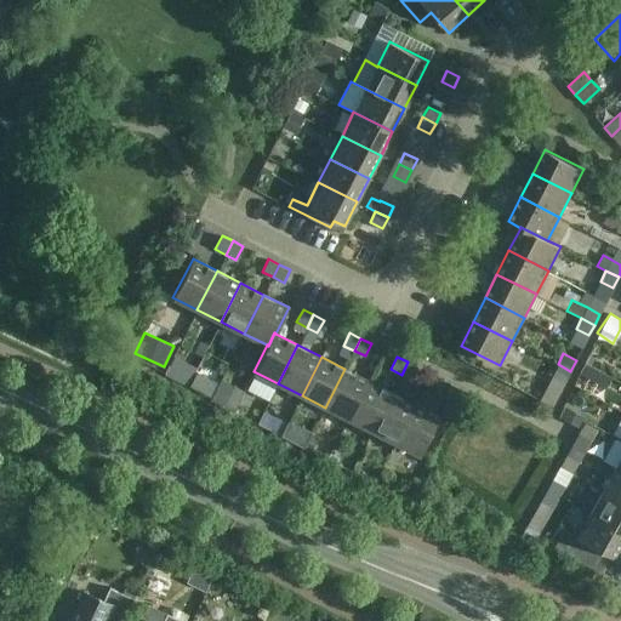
[(174,358),(164,379),(187,389),(197,370),(174,358)]
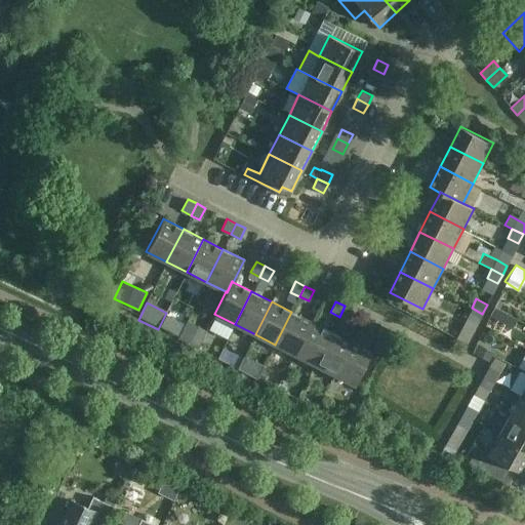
[(345,306),(339,317),(349,321),(354,310),(345,306)]
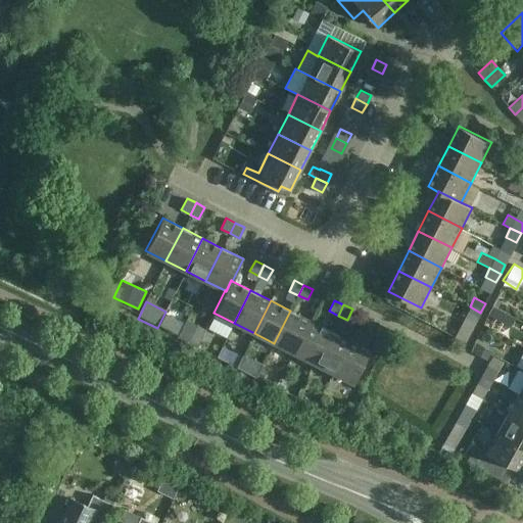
[(476,322),(480,313),(470,306),(465,316),(476,322)]
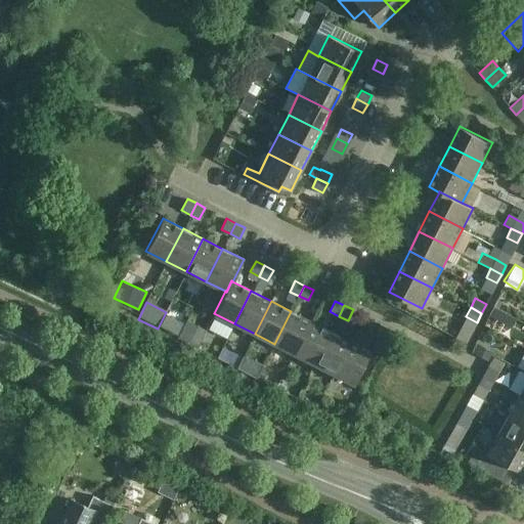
[(291,311),(274,344),(295,354),(311,320),(291,311)]
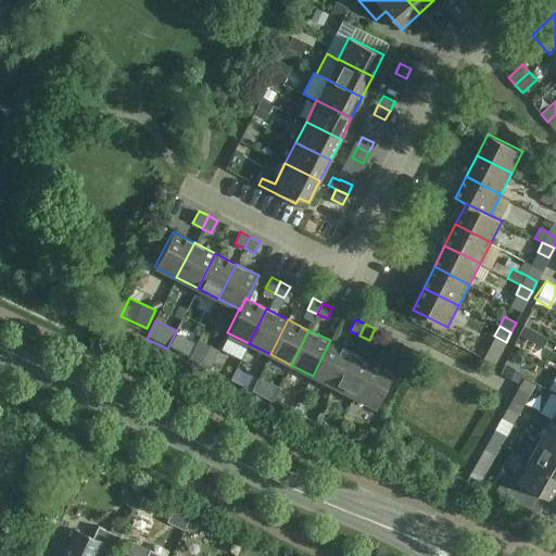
[(330,340),(313,376),(333,386),(351,351),(330,340)]
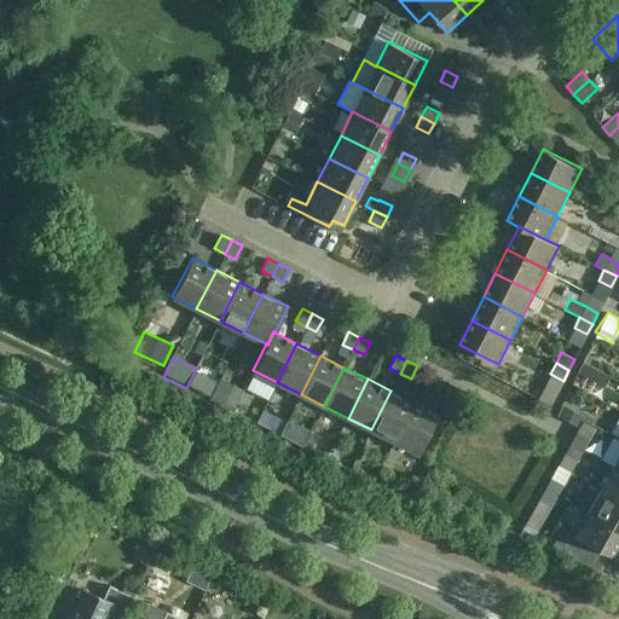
[(460,387),(450,382),(443,394),(453,400),(460,387)]
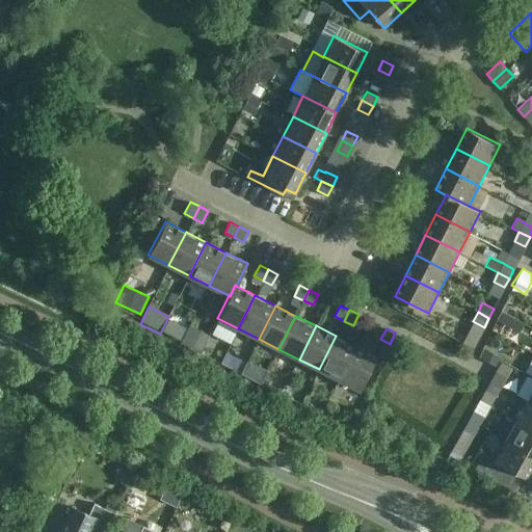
[(336,336),(319,369),(340,379),(356,346),(336,336)]
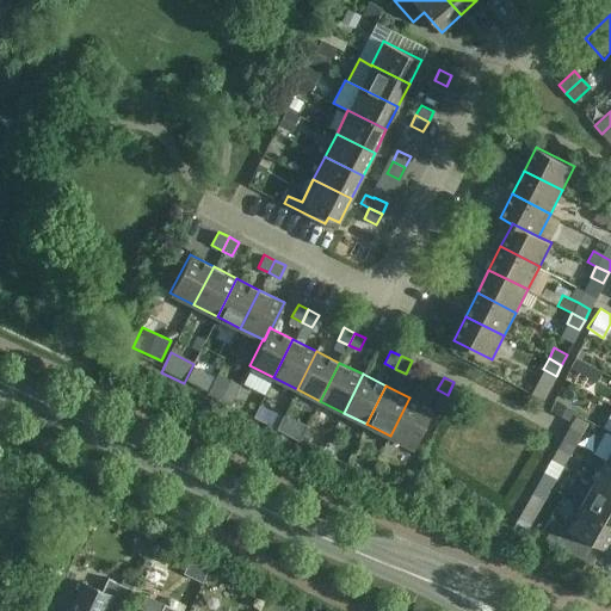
[(409,397),(390,436),(414,448),(433,409),(409,397)]
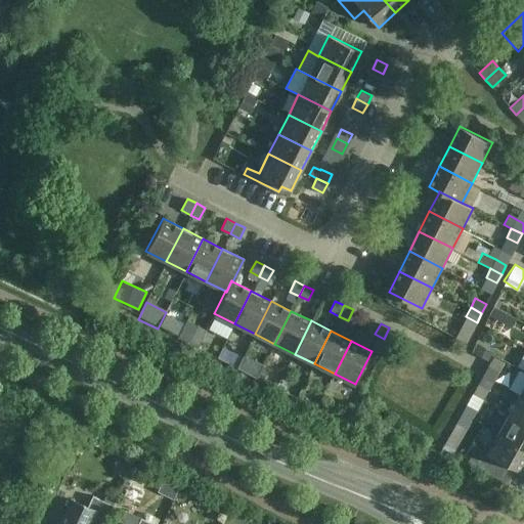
[(244,356),(243,358),(237,367),(257,378),(263,365),(244,356)]
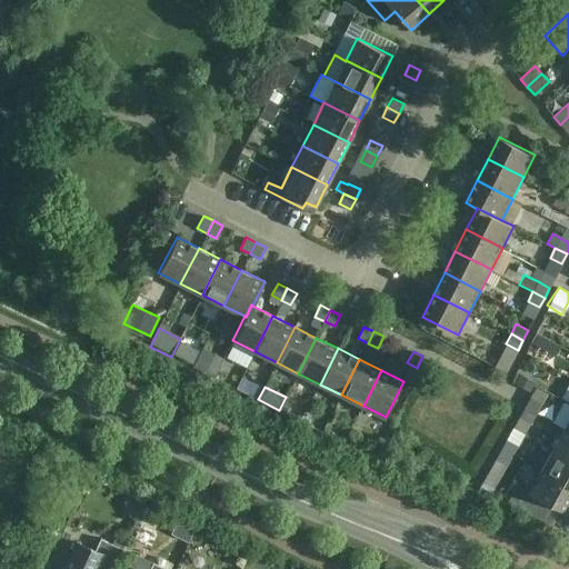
[(525,407),(536,413),(541,403),(530,397),(525,407)]
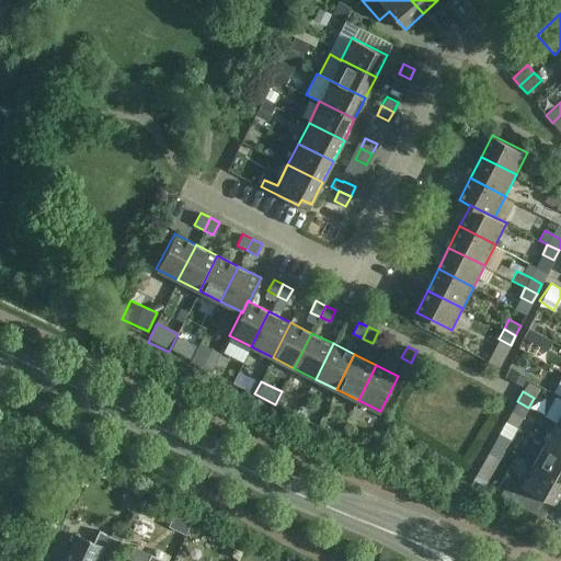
[(524,418),(528,408),(517,401),(512,411),(524,418)]
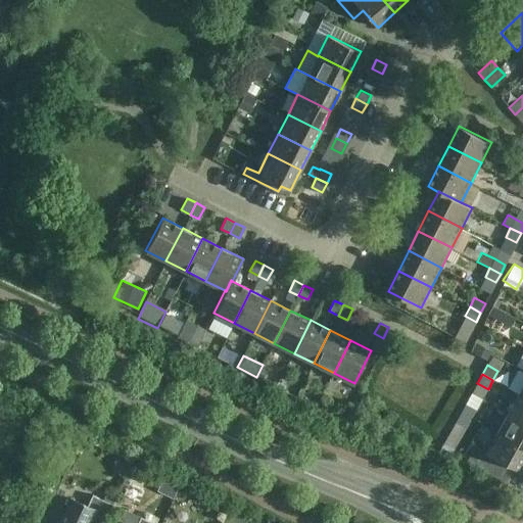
[(522,396),(518,394),(507,414),(522,422),(522,396)]
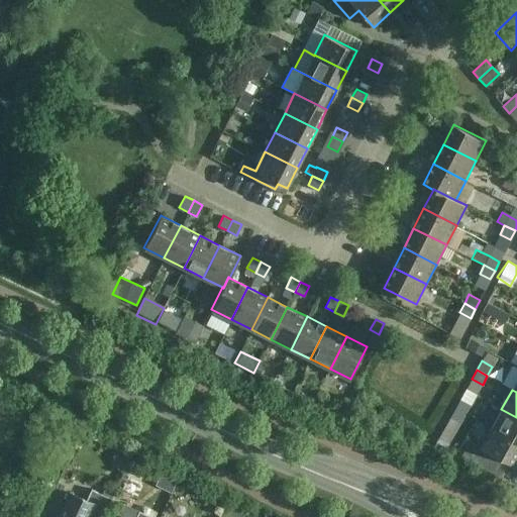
[(459,399),(454,408),(466,413),(471,405),(459,399)]
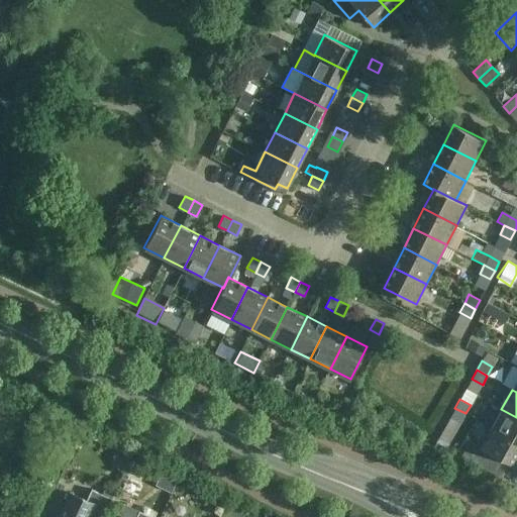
[(466,413),(454,408),(450,416),(460,422),(466,413)]
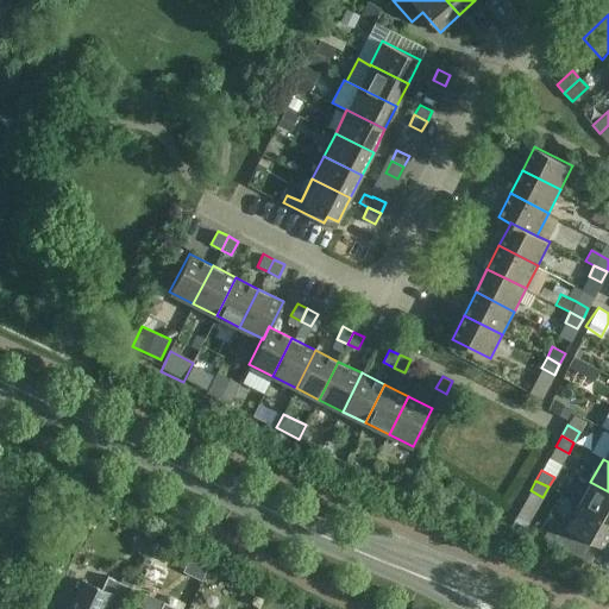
[(608,491),(590,482),(578,504),(608,521),(608,491)]
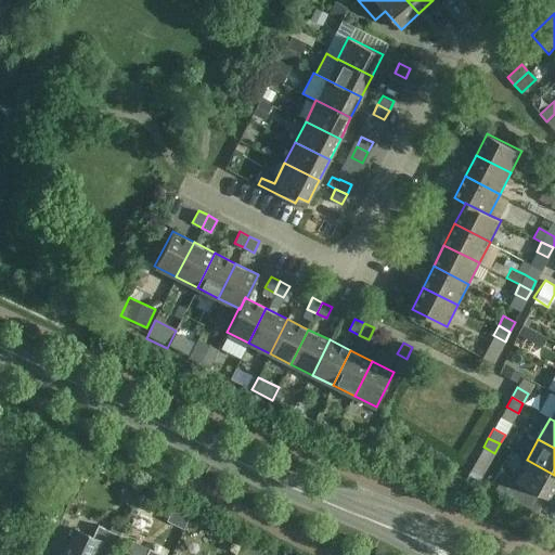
[(554,487),(554,475),(527,460),(516,479),(503,473),(494,489),(531,510),(540,494),(549,499),(554,487)]
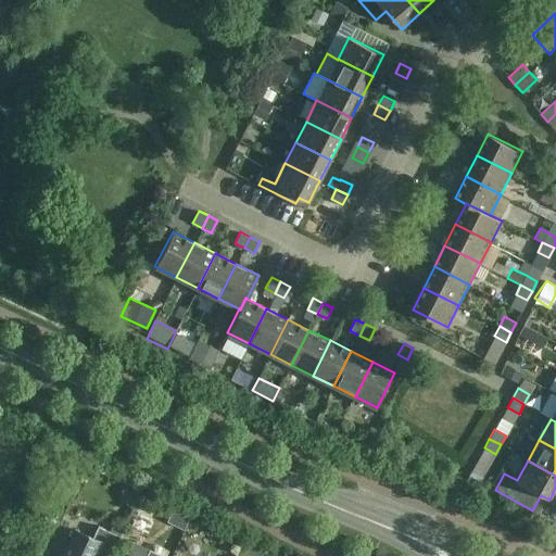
[(141,492),(126,483),(123,491),(127,505),(134,508),(141,492)]
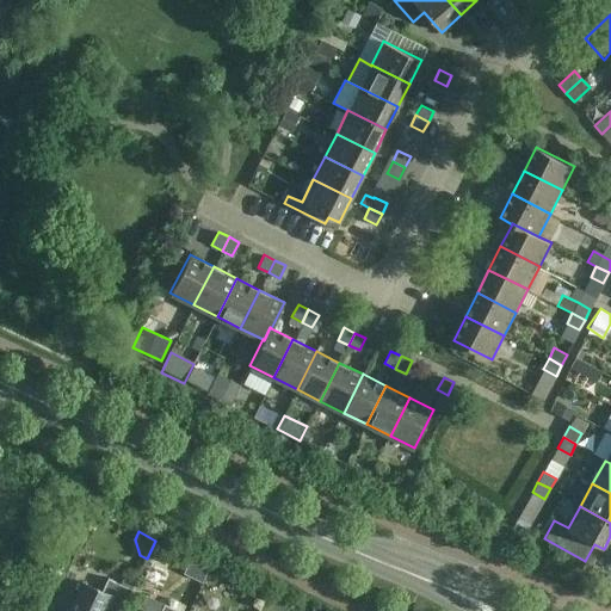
[(82,581),(68,610),(121,610),(131,588),(107,578),(102,591),(82,581)]
